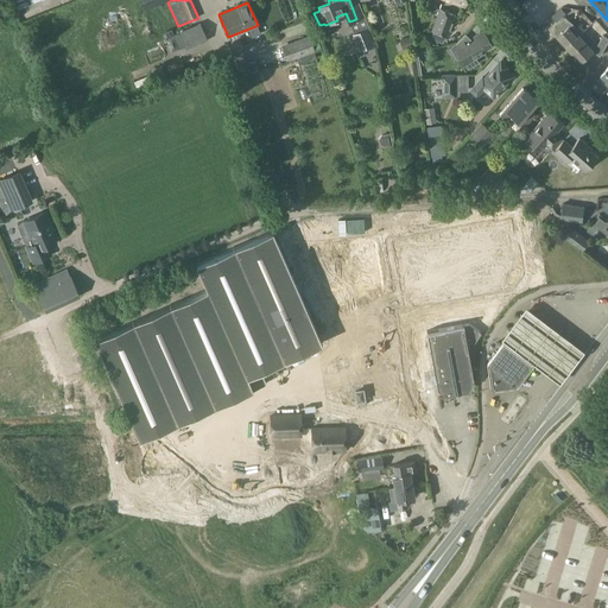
[(448,37),(456,14),(439,8),(431,31),(448,37)]
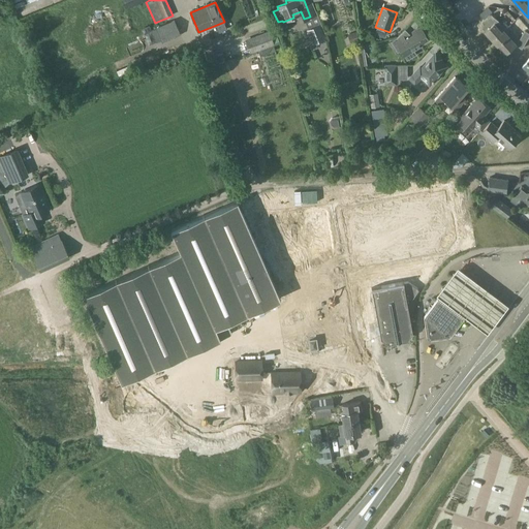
[(508,25),(508,26),(505,23),(503,24),(493,16),(481,26),(505,53),(507,52),(516,44),(523,49),(528,38),(528,32),(526,31),(521,39),(520,38),(508,25)]
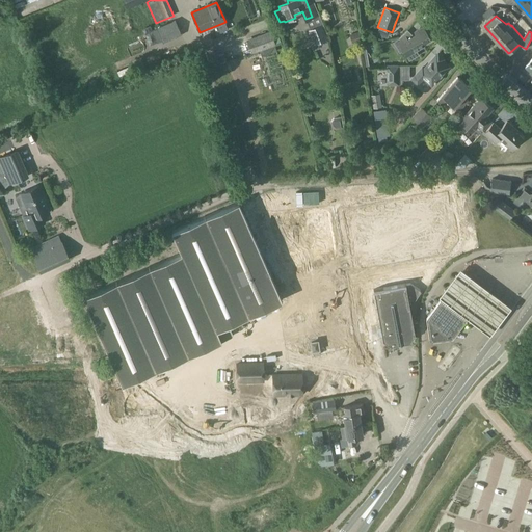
[(175,21),(157,28),(163,42),(181,34),(175,21)]
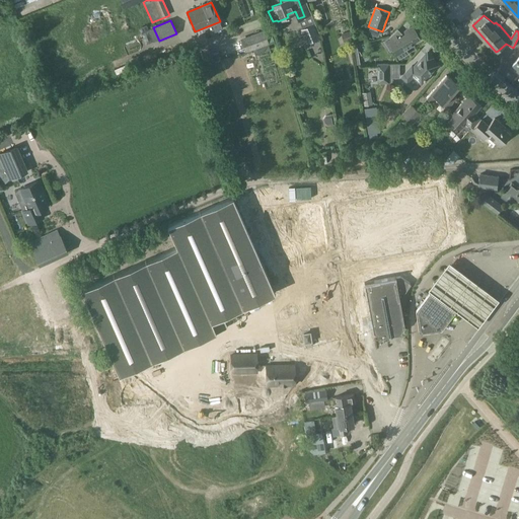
[(301,28),(307,44),(320,39),(314,23),(301,28)]
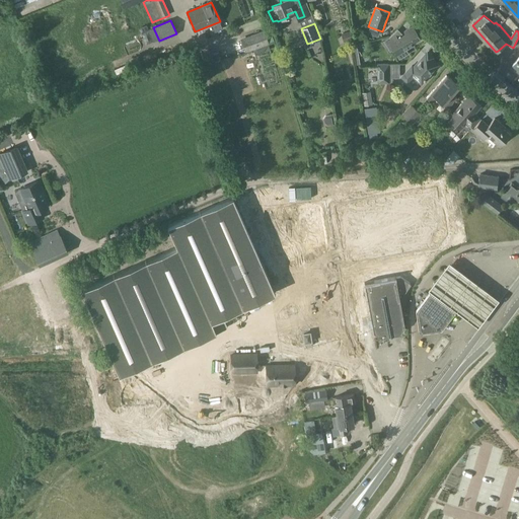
[(397,28),(389,36),(395,48),(392,49),(399,61),(411,54),(406,48),(413,44),(412,43),(420,38),(413,26),(404,30),(405,33),(402,34),(397,28)]
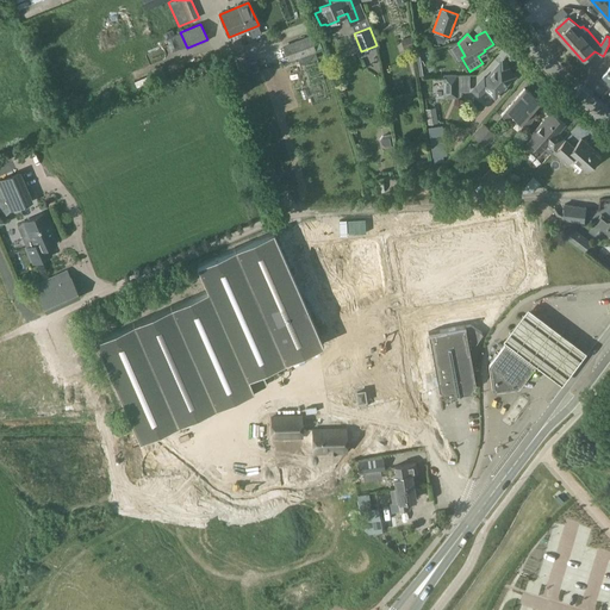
[(306,37),(285,45),(288,57),(316,48),(311,37),(307,38),(306,37)]
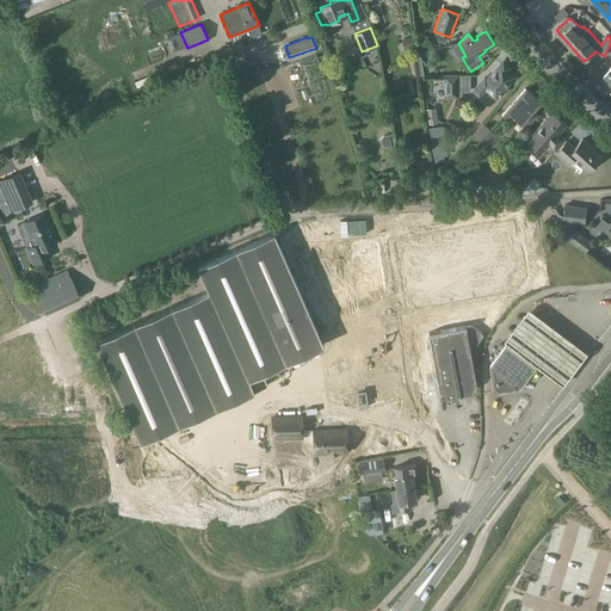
[(413,38),(402,41),(405,50),(415,48),(413,38)]
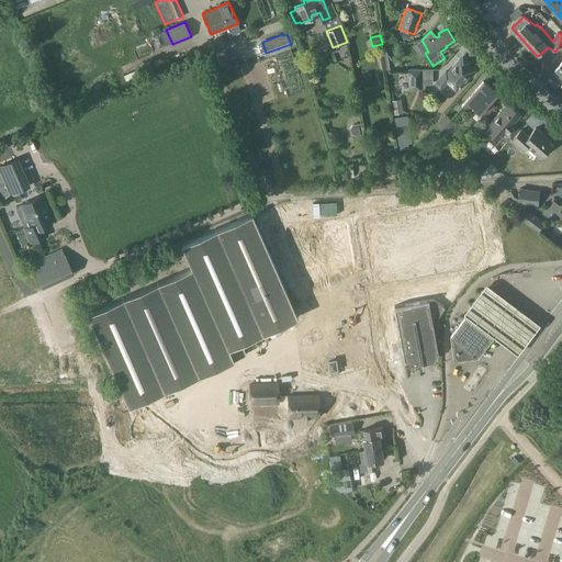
[(229,58),(233,67),(240,65),(237,56),(229,58)]
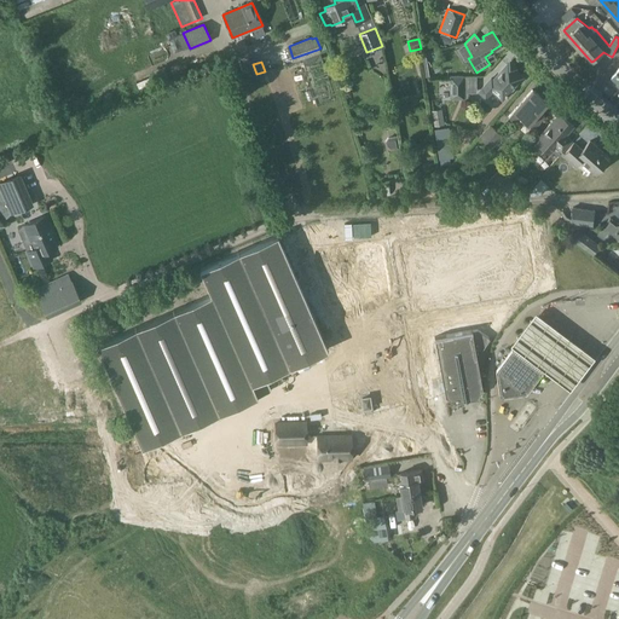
[(492,81),(491,79),(479,92),(485,98),(492,91),(502,99),(505,96),(505,97),(513,88),(513,87),(521,77),(507,64),(492,81)]
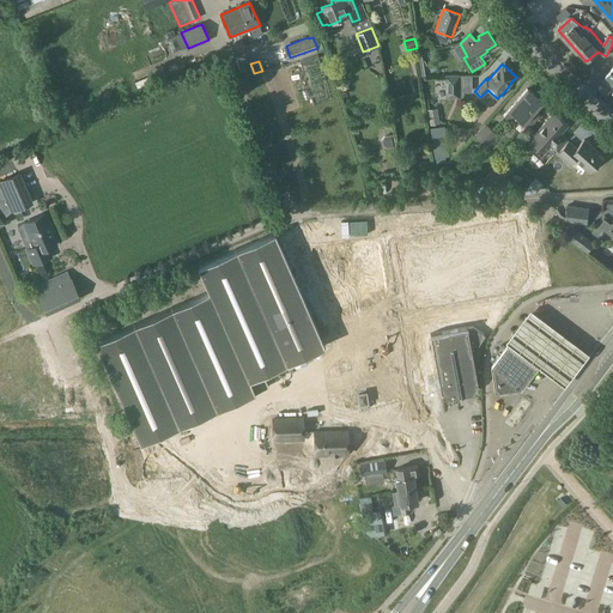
[(459,97),(459,76),(445,76),(445,97),(459,97)]
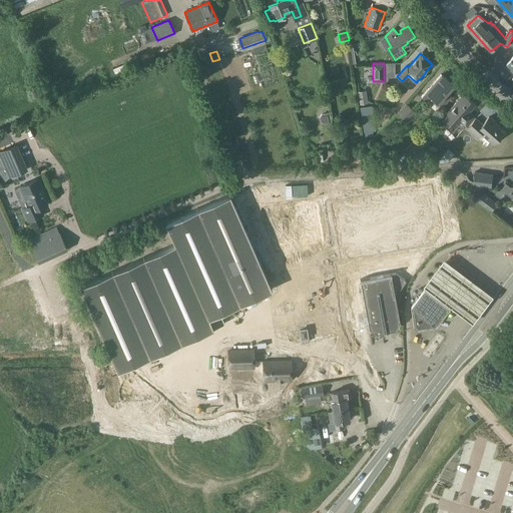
[(441,74),(421,96),(426,101),(430,97),(442,107),(451,97),(446,92),(453,85),(441,74)]
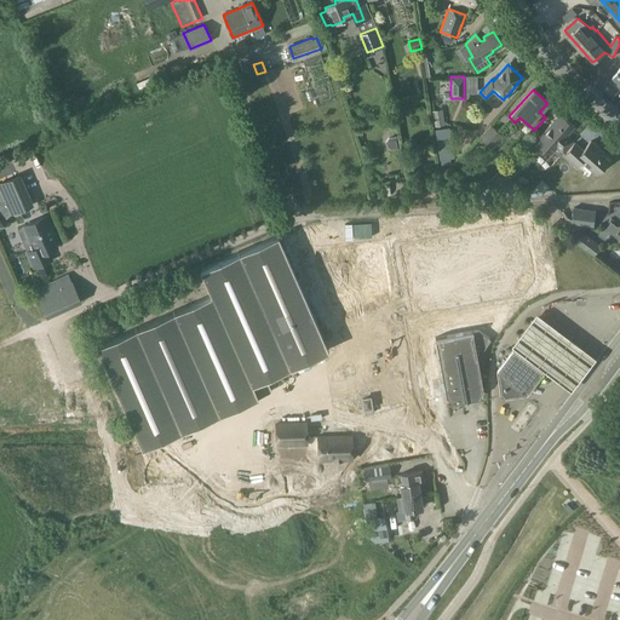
[(535,141),(532,144),(532,148),(538,153),(541,153),(544,149),(550,154),(556,147),(562,153),(572,141),(567,136),(574,127),(560,114),(537,141),(535,141)]
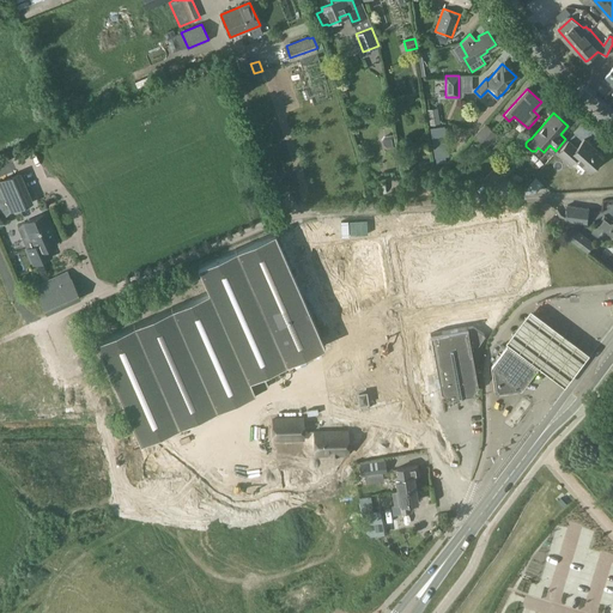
[(497,134),(485,123),(474,137),(486,147),(497,134)]
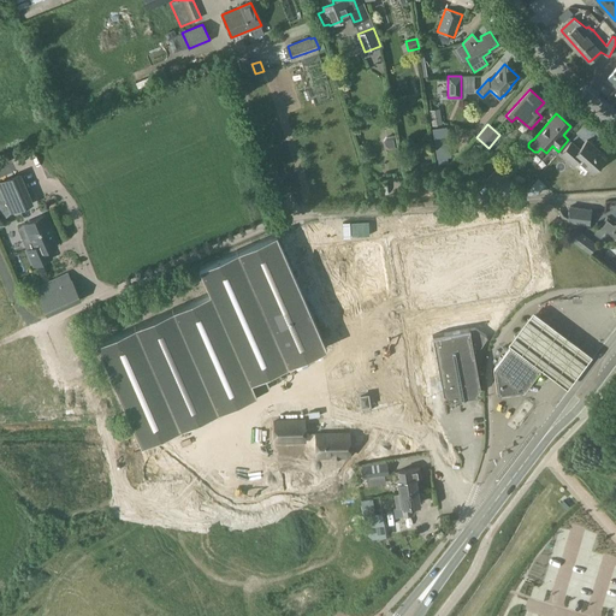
[(446,126),(432,129),(433,136),(448,134),(446,126)]
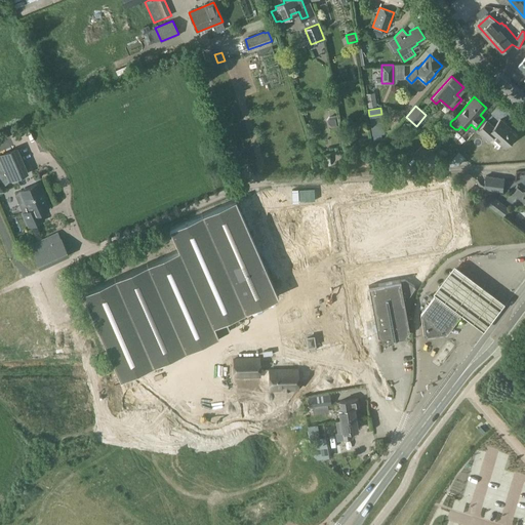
[(338,126),(337,116),(329,117),(327,121),(328,125),(331,127),(338,126)]
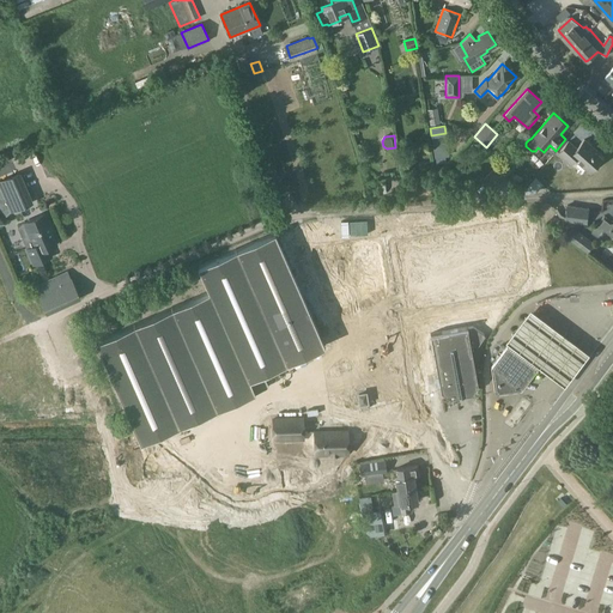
[(28,143),(31,150),(40,146),(37,139),(28,143)]
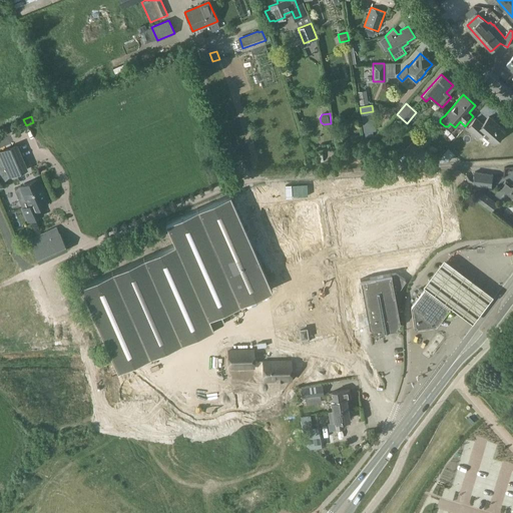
[(482,124),(475,118),(467,128),(477,137),(481,133),(493,143),(503,132),(493,123),(495,122),(489,117),(482,124)]
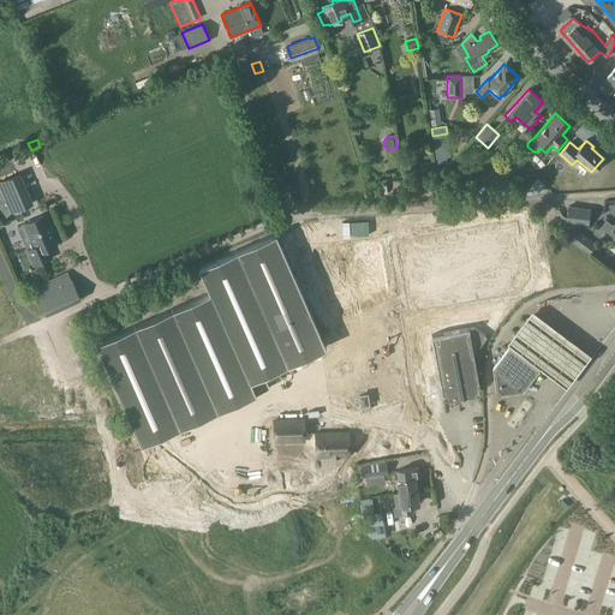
[(508,178),(496,168),(483,183),(495,193),(508,178)]
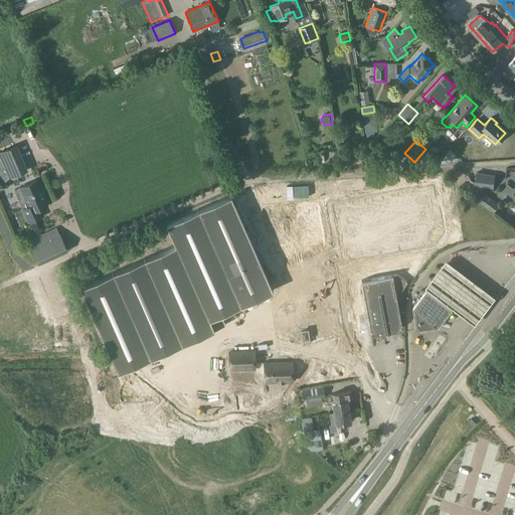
[(0,151),(0,157),(8,177),(25,170),(14,145),(0,151)]
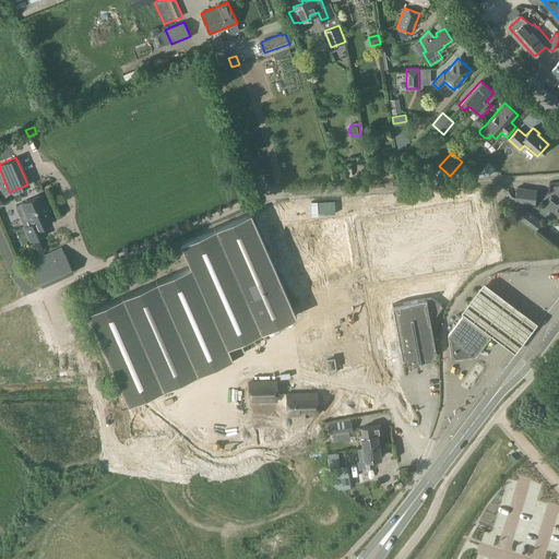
[(343,173),(353,173),(353,162),(344,162),(343,173)]
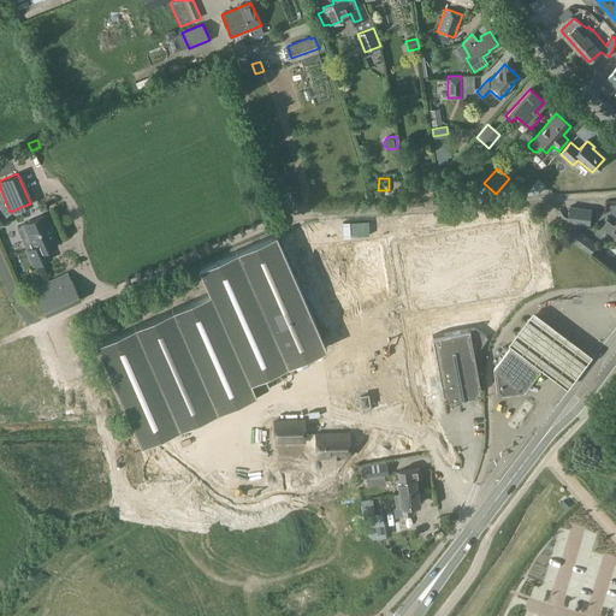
[(533,178),(525,188),(533,194),(542,184),(533,178)]
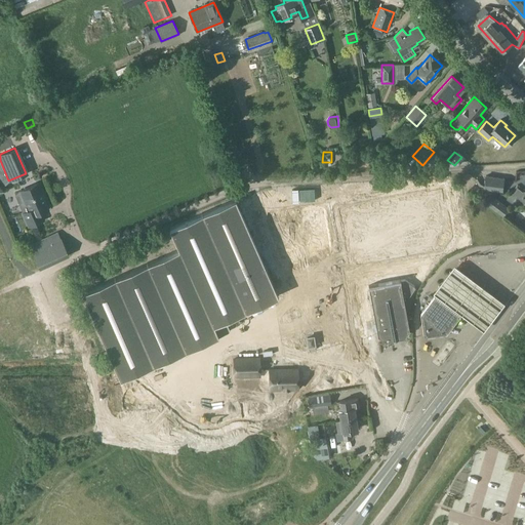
[(486,175),(484,189),(502,192),(505,178),(486,175)]
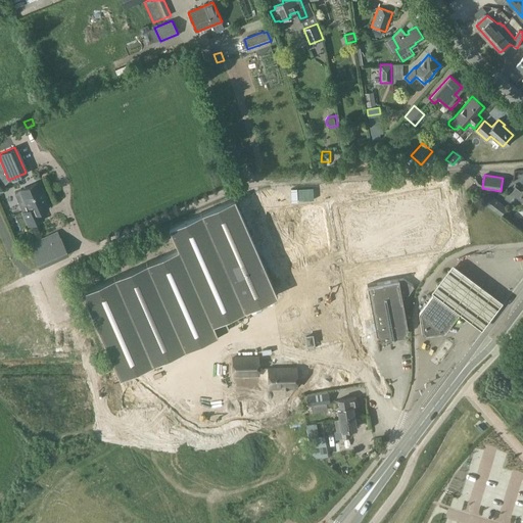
[(44,194),(39,182),(19,190),(29,209),(22,211),(29,225),(43,219),(40,211),(47,207),(42,195),(44,194)]
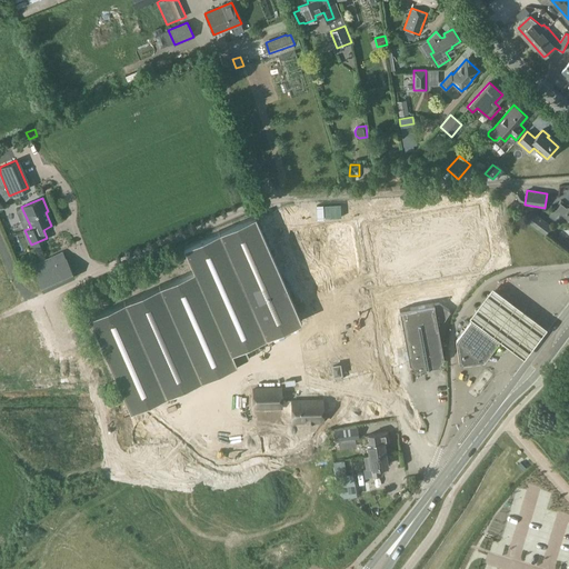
[(561,203),(557,209),(560,212),(563,215),(565,212),(566,215),(565,216),(568,218),(568,207),(568,208),(561,203)]
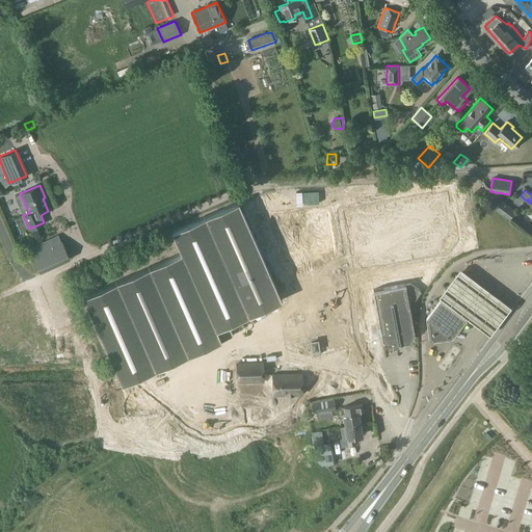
[(446,195),(346,214),(356,268),(444,253),(441,239),(453,237),(446,195)]
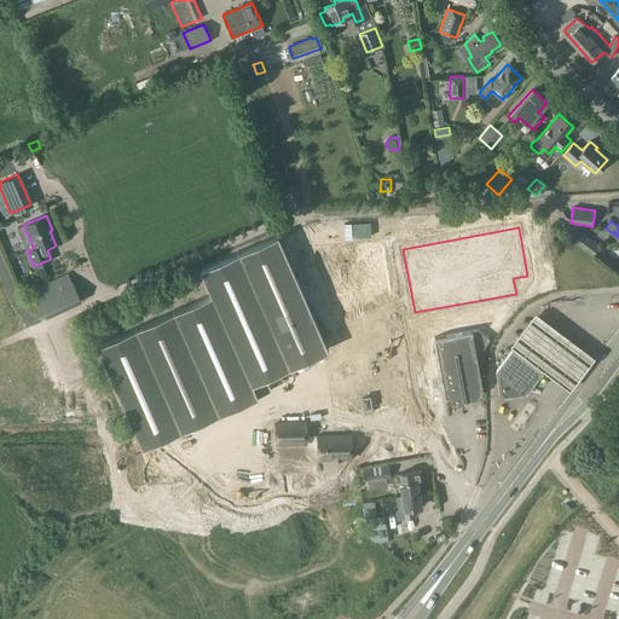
[(594,254),(600,247),(578,230),(572,238),(594,254)]
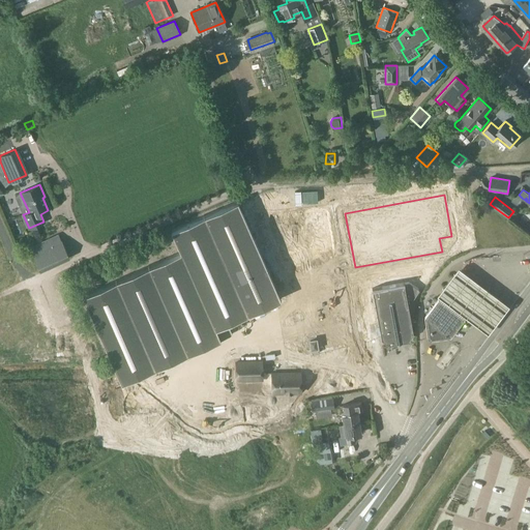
[(297,239),(258,252),(286,334),(325,321),(297,239)]
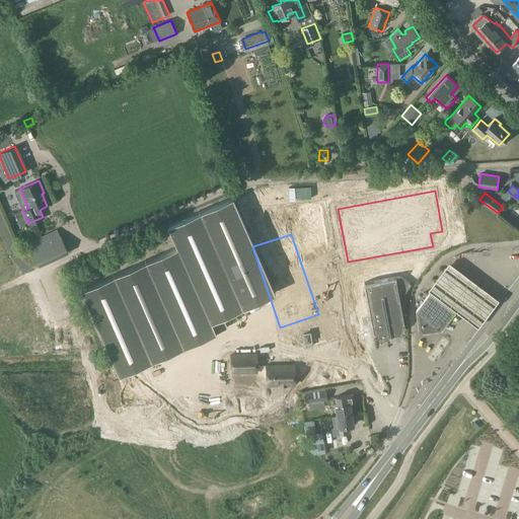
[(31,247),(39,263),(67,250),(60,235),(31,247)]
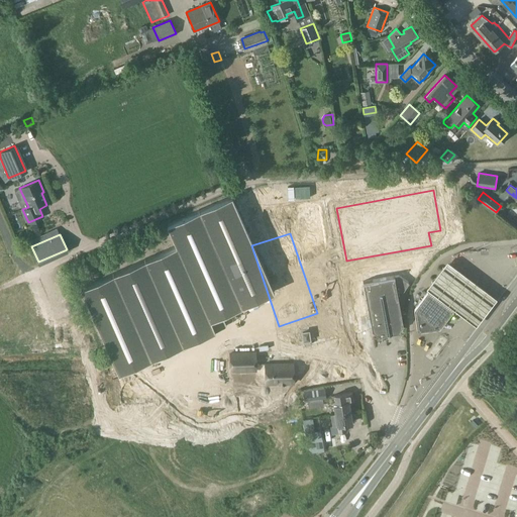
[(436,296),(436,299),(452,311),(455,311),(476,326),(497,297),(447,260),(425,289),(436,296)]
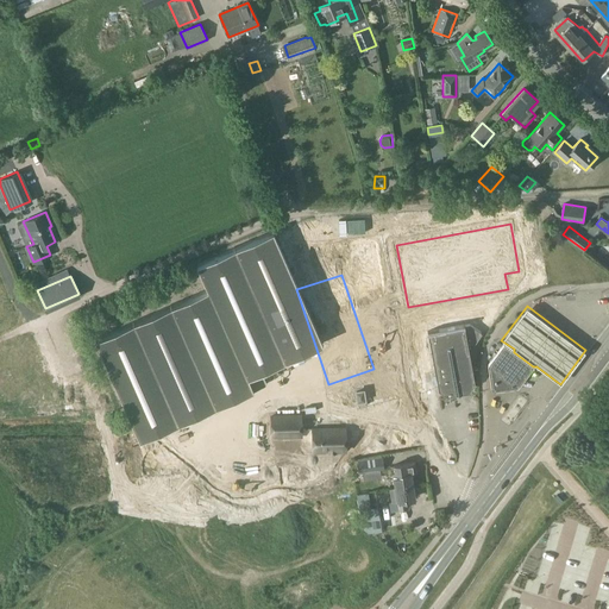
[(174,309),(127,318),(144,419),(190,412),(174,309)]
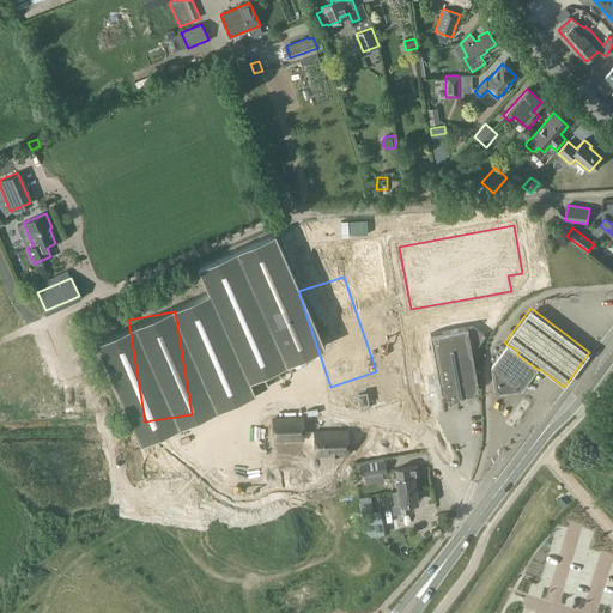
[(474,327),(430,334),(441,392),(449,396),(472,393),(478,384),(472,354),(485,334),(474,327)]
